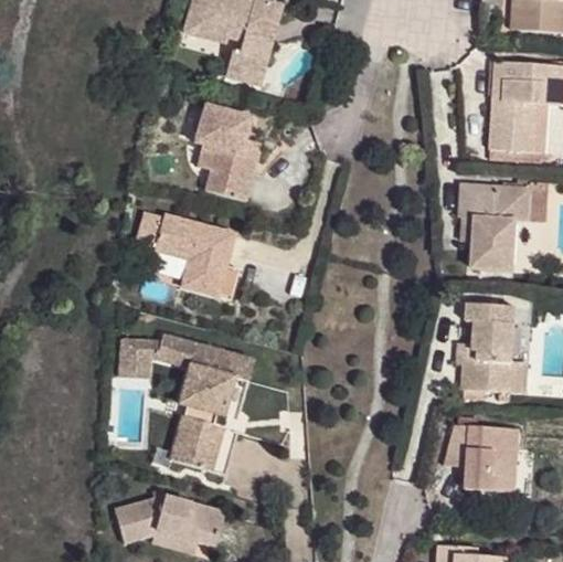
[(225,27),(223,38),(236,41),(235,51),(230,49),(222,75),(256,85),(278,4),(262,0),(189,0),(183,24),(203,30),(205,22),(225,27)]
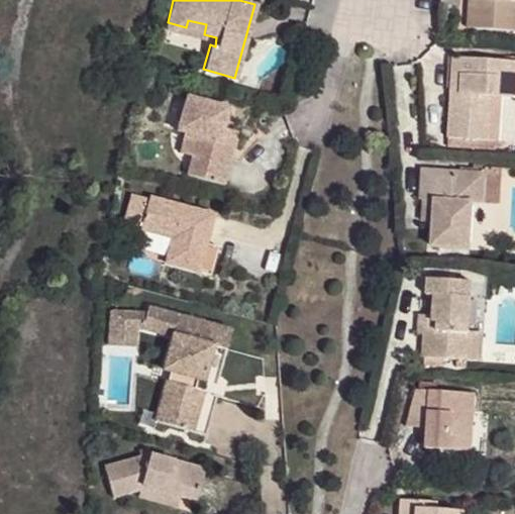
[(473,0),(472,26),(511,28),(512,0),(473,0)]
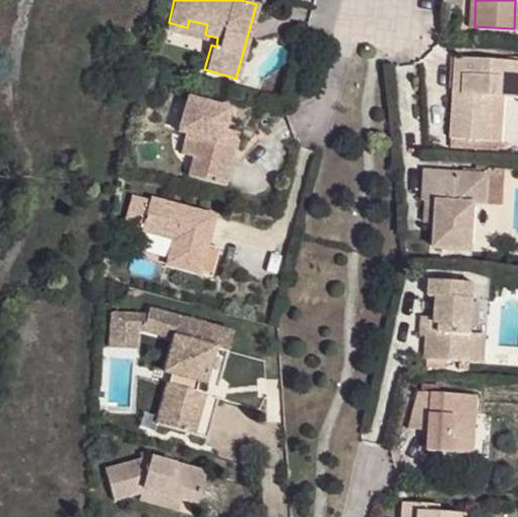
[(204,38),(205,35),(207,24),(189,20),(187,27),(169,22),(167,27),(204,38)]
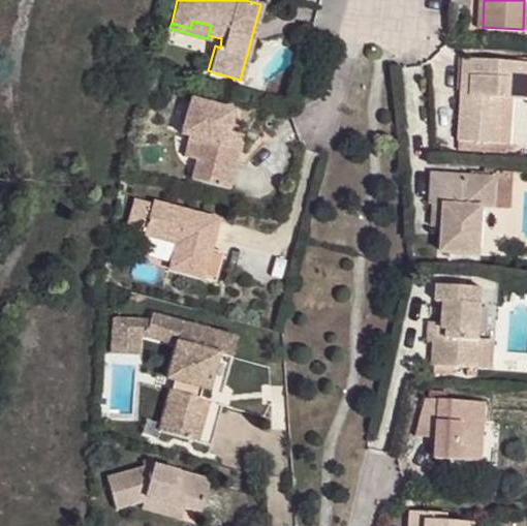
[(467,86),(461,86),(456,138),(497,142),(500,96),(526,98),(526,63),(462,58),(461,72),(468,73),(467,86)]
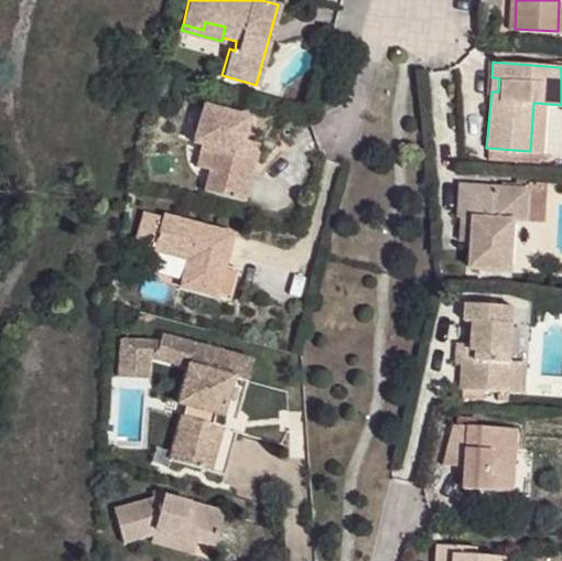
[(249,115),(203,103),(193,141),(202,143),(215,147),(209,169),(204,189),(244,200),(259,142),(242,138),(249,115)]
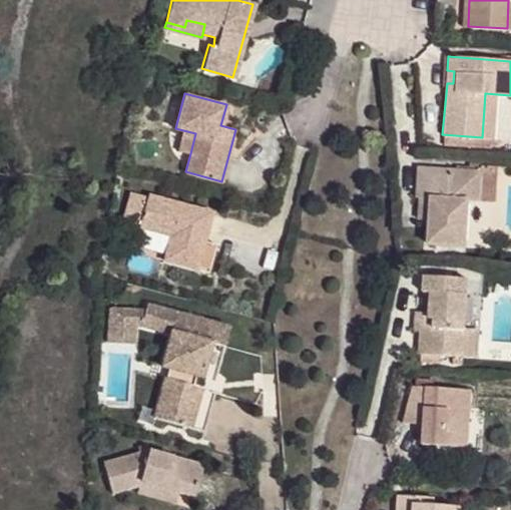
[(195,133),(183,130),(178,150),(190,153),(195,133)]
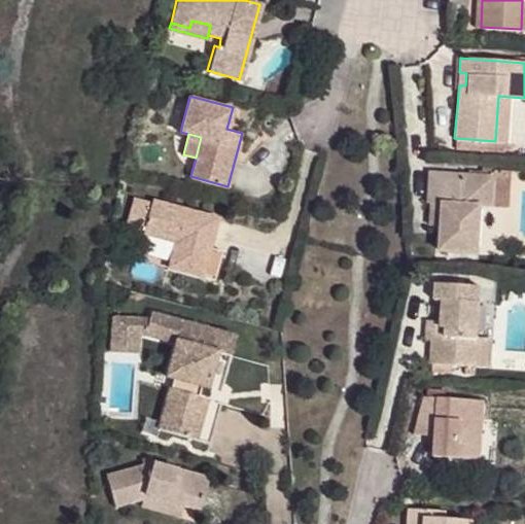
[(440,200),(438,223),(436,247),(477,251),(481,202),(491,203),(493,174),(428,170),(426,200),(430,200),(440,200)]
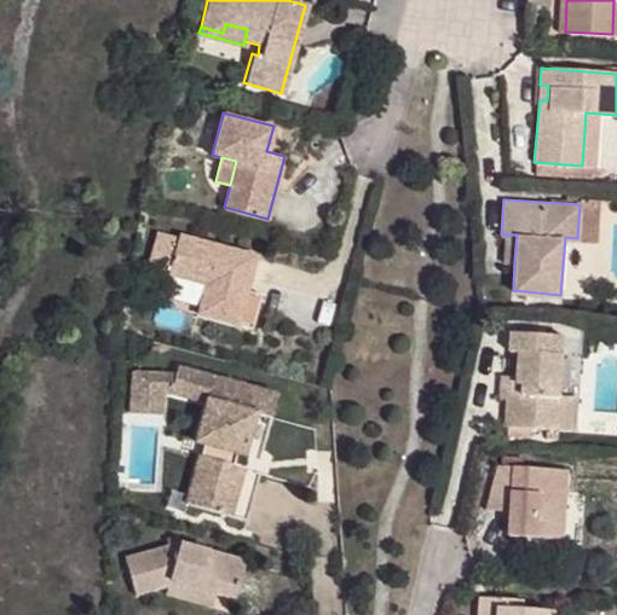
[(236,323),(246,288),(254,255),(178,233),(167,272),(203,283),(195,312),(236,323)]
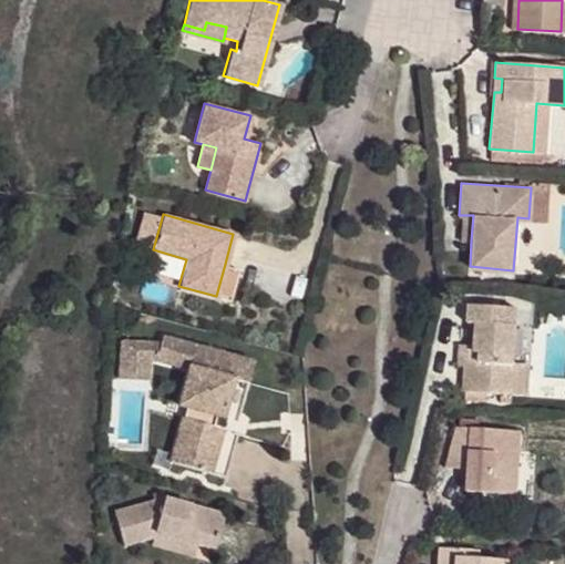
[(461,239),(471,241),(473,215),(463,215),(461,239)]
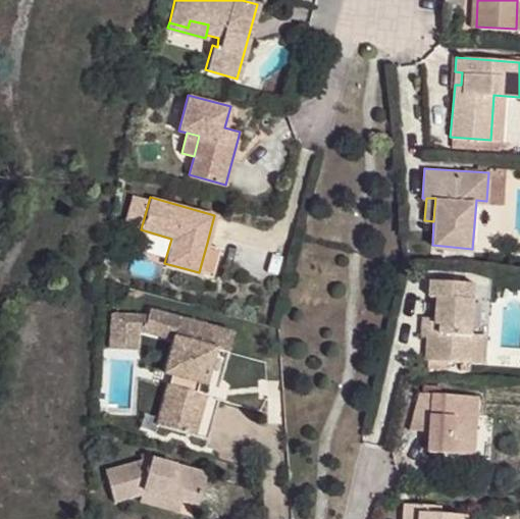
[(210,275),(218,246),(207,243),(199,272),(208,275),(210,275)]
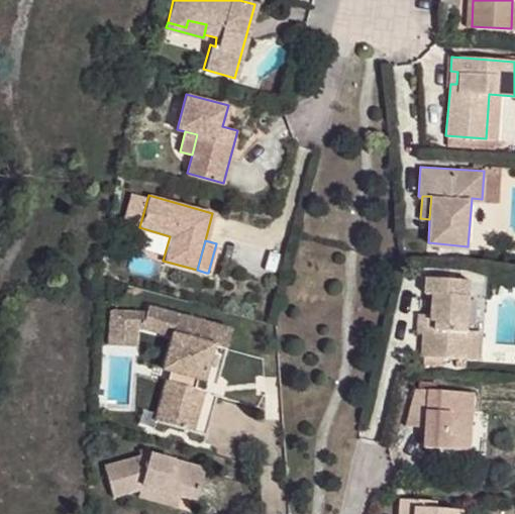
[(466,355),(468,329),(470,295),(462,294),(465,280),(425,277),(424,290),(430,291),(428,313),(427,328),(422,328),(422,331),(420,352),(466,355)]
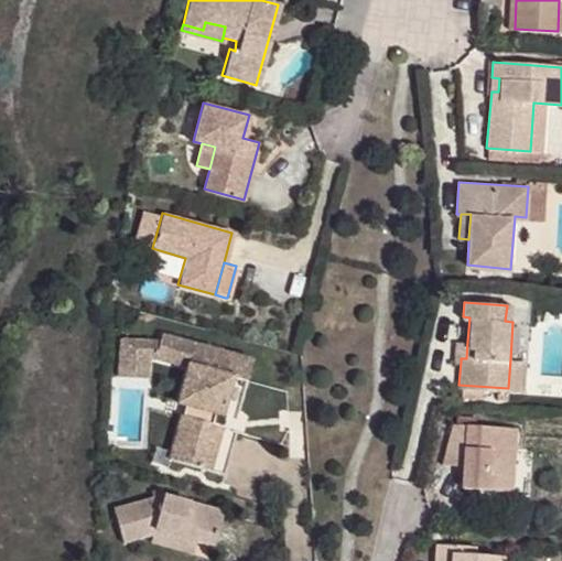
[(215,421),(233,427),(251,357),(160,333),(153,355),(181,363),(171,401),(183,403),(181,412),(173,411),(162,454),(203,465),(215,421)]
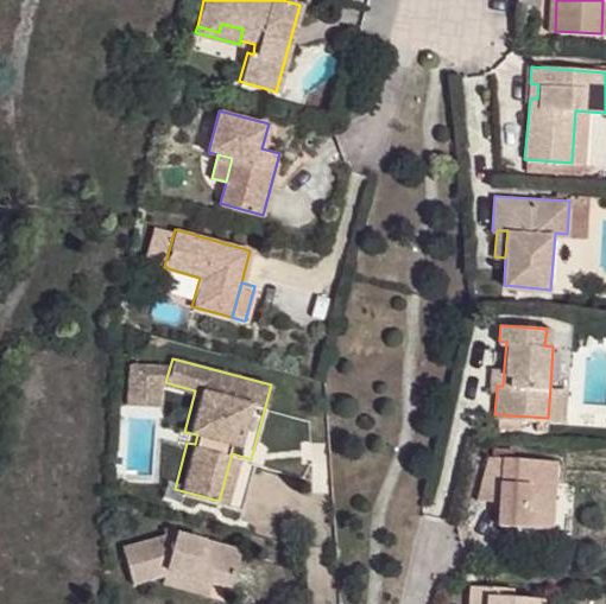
[(503,386),(504,368),(492,367),(490,388),(497,389),(497,386),(503,386)]
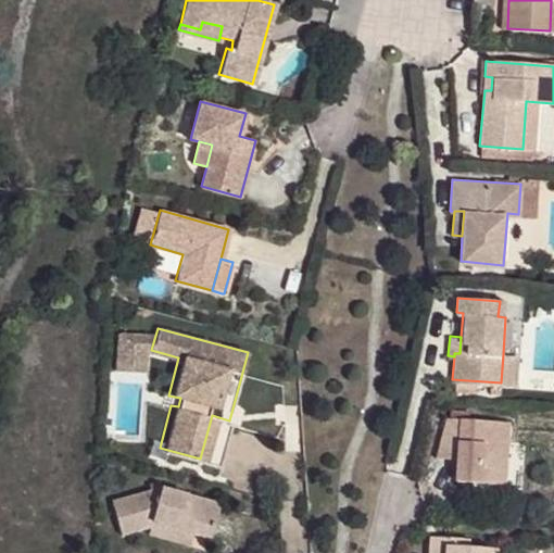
[(515,355),(503,354),(501,382),(513,384),(515,355)]
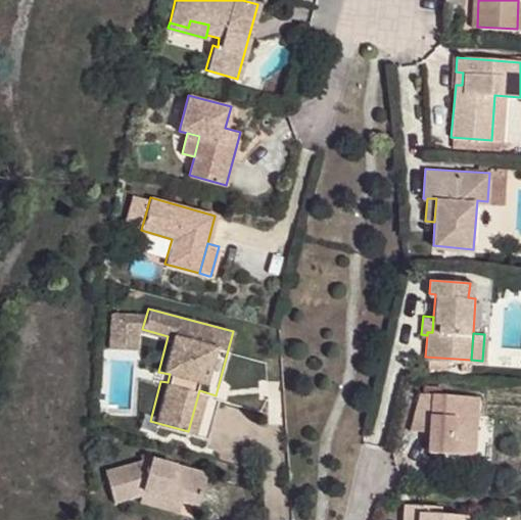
[(233,355),(231,371),(267,373),(268,357),(233,355)]
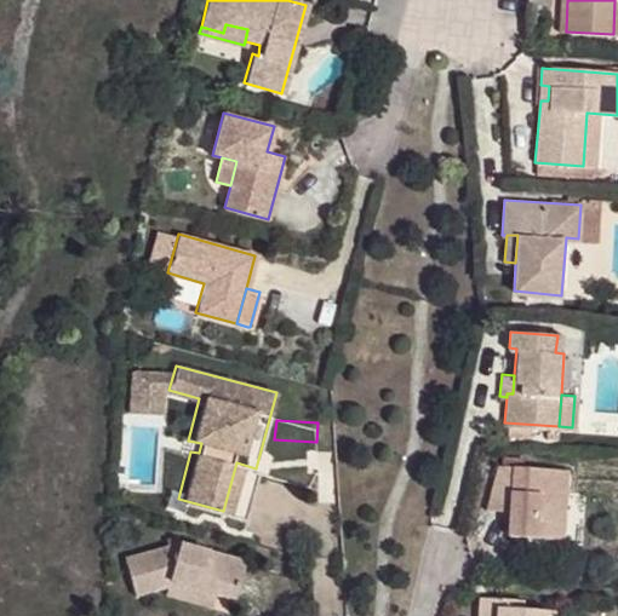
[(244,516),(256,468),(236,462),(223,511),(244,516)]
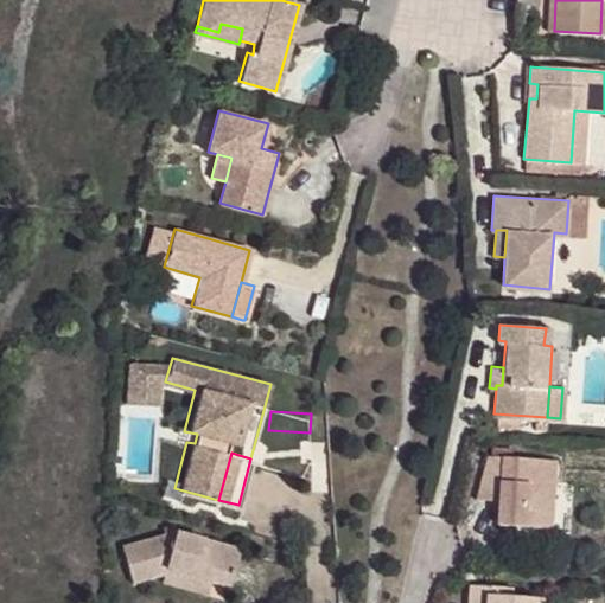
[(498,492),(498,498),(497,521),(551,524),(555,460),(486,455),(479,485),(498,492)]
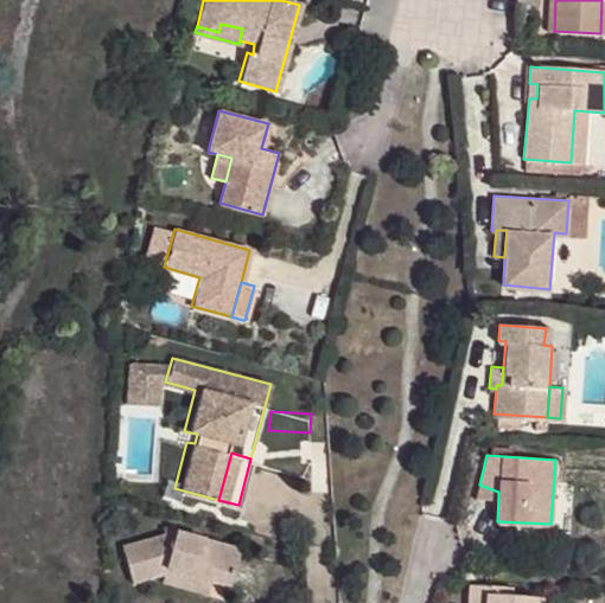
[(476,498),(498,498),(498,492),(479,485),(476,498)]
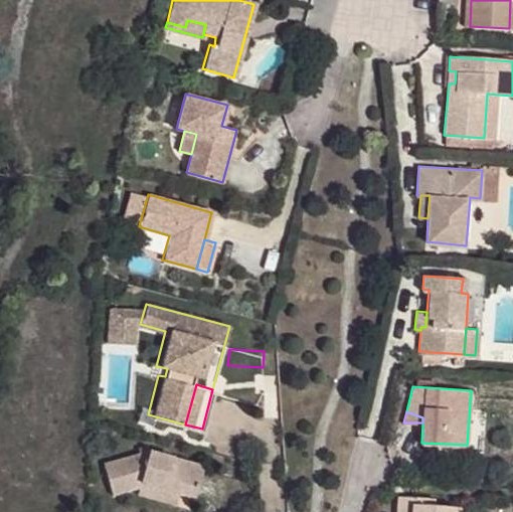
[(142,482),(178,491),(194,495),(204,463),(150,448),(104,462),(113,491),(140,482),(142,482)]
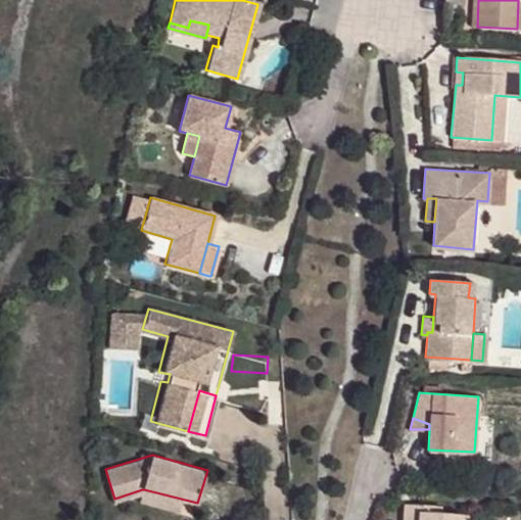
[(178,509),(181,499),(144,489),(142,489),(139,499),(178,509)]
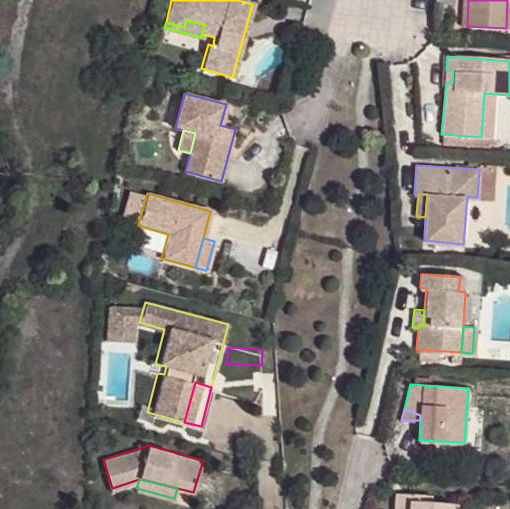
[(453,508),(454,503),(431,501),(431,495),(396,492),(394,508),(453,508)]
